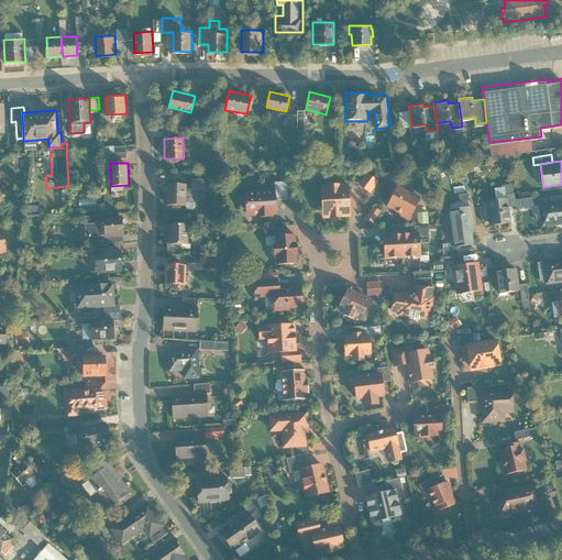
[(371,190),(379,178),(367,169),(359,182),(371,190)]
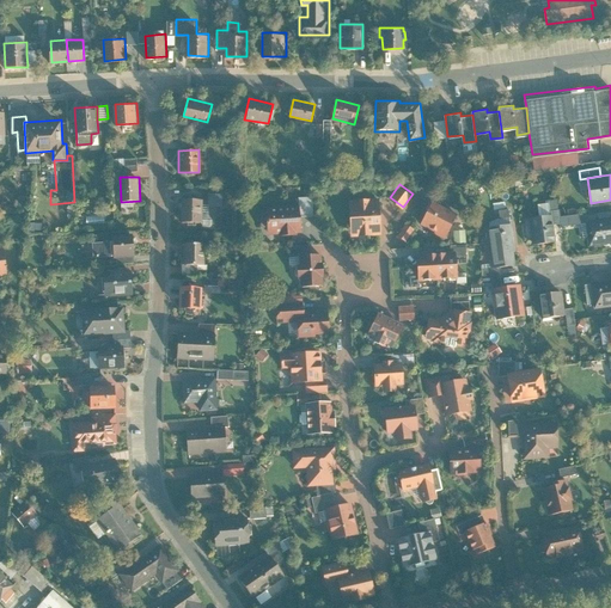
[(208,190),(208,202),(222,202),(224,190),(208,190)]
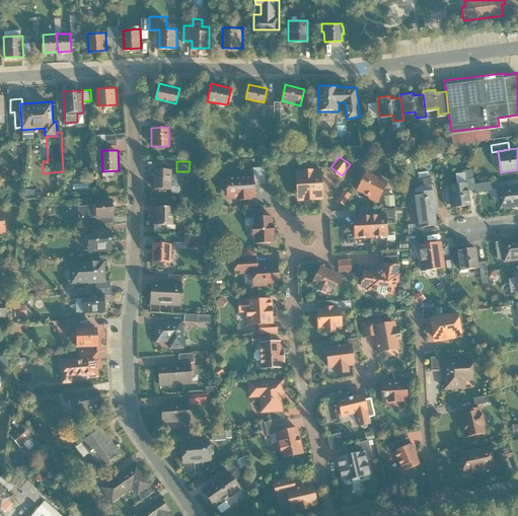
[(252,166),(252,172),(253,183),(267,182),(266,165),(252,166)]
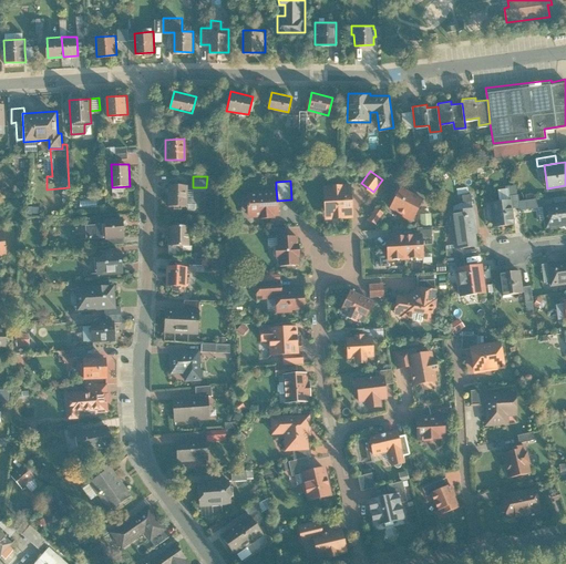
[(350,183),(320,185),(322,219),(352,218),(350,183)]
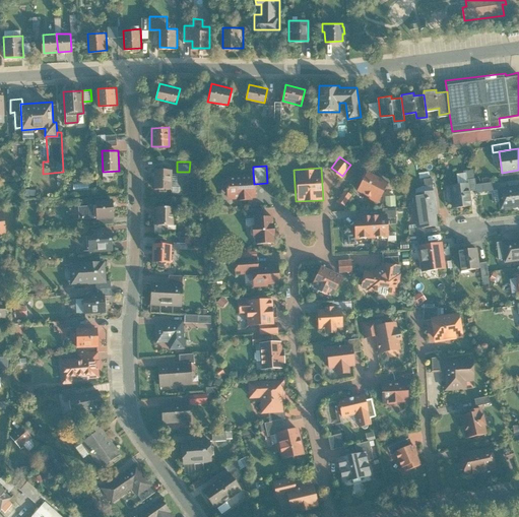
[(390,181),(369,168),(357,189),(379,201),(390,181)]
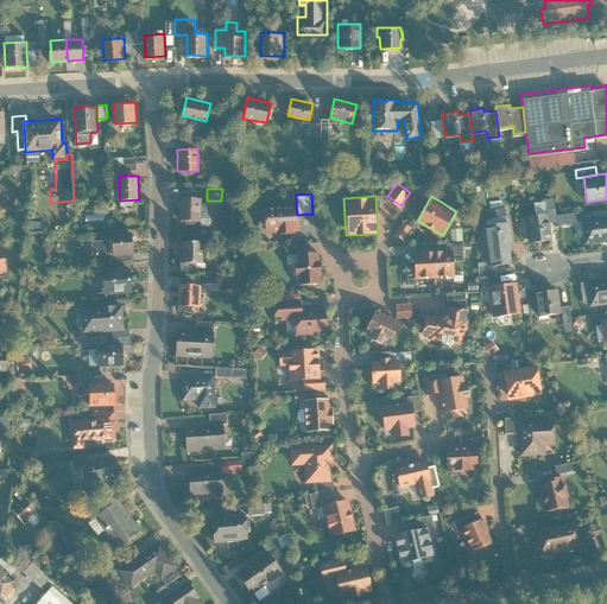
[(201,197),(179,197),(179,220),(201,220),(201,197)]
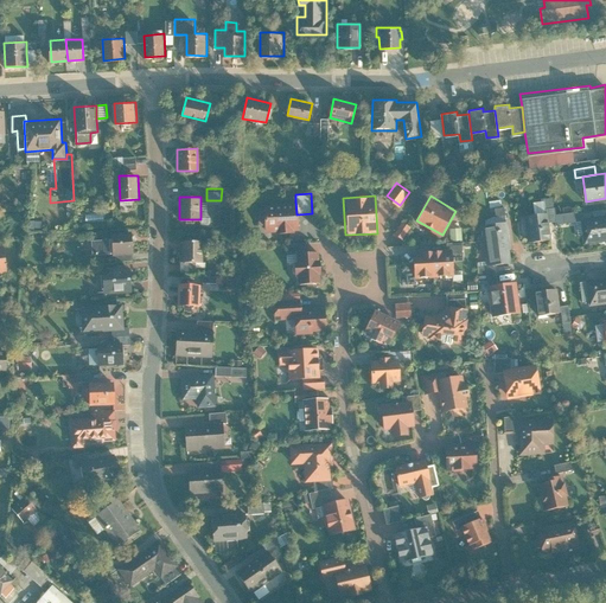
[(295,201),(265,204),(267,231),(298,229),(297,215),(295,201)]
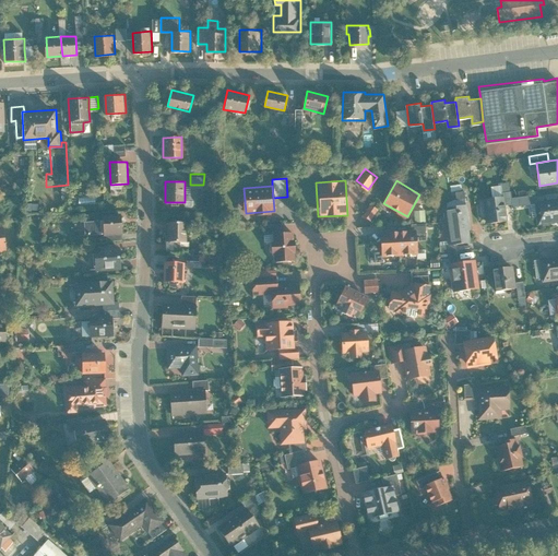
[(502,191),(503,196),(505,203),(513,203),(511,190),(502,191)]
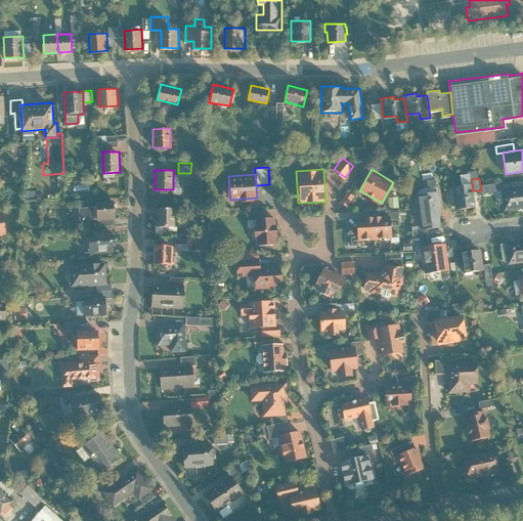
[(499,182),(485,183),(486,191),(500,190),(499,182)]
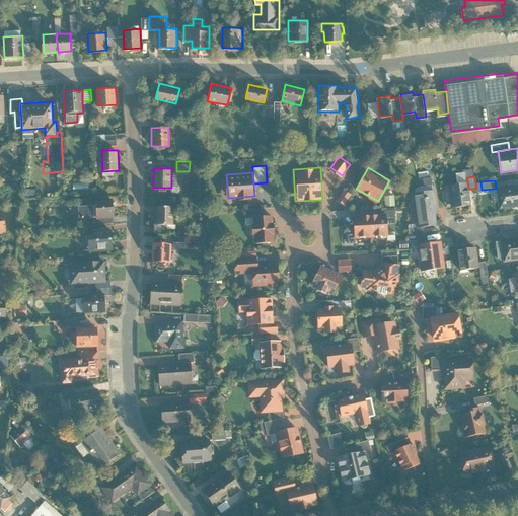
[(468,189),(467,181),(449,185),(452,207),(470,205),(468,189)]
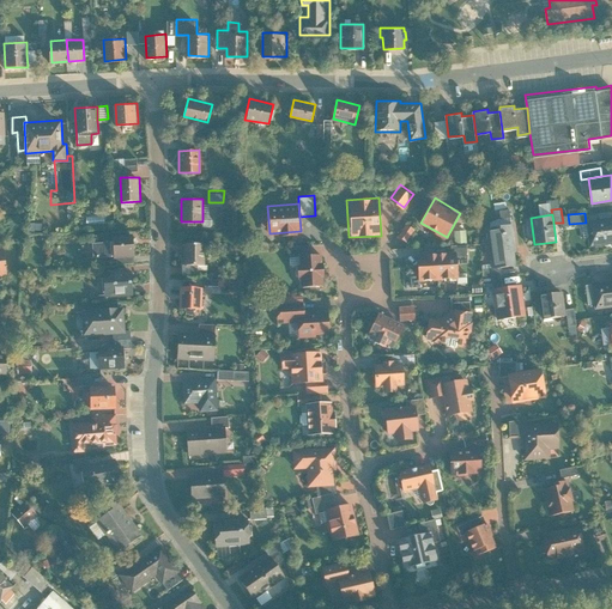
[(611,215),(587,219),(591,245),(611,242),(611,215)]
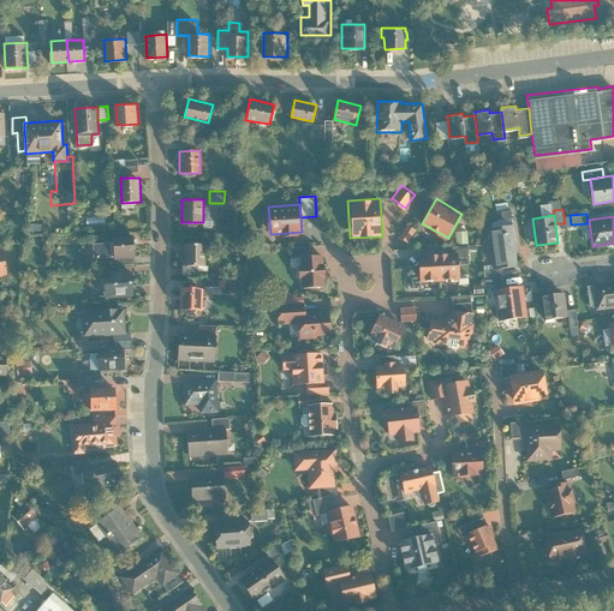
[(409,240),(417,227),(407,222),(400,235),(409,240)]
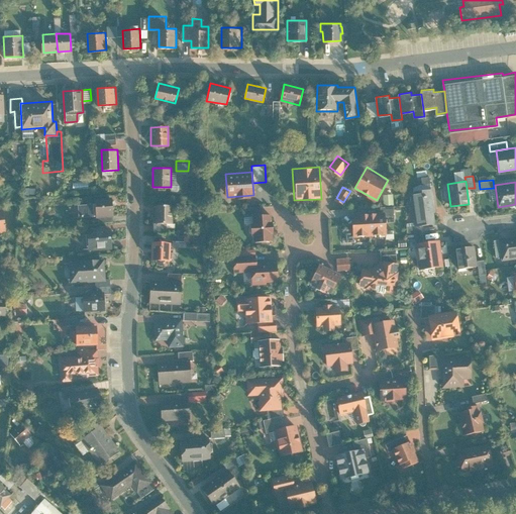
[(430,189),(410,192),(414,225),(421,224),(435,222),(430,189)]
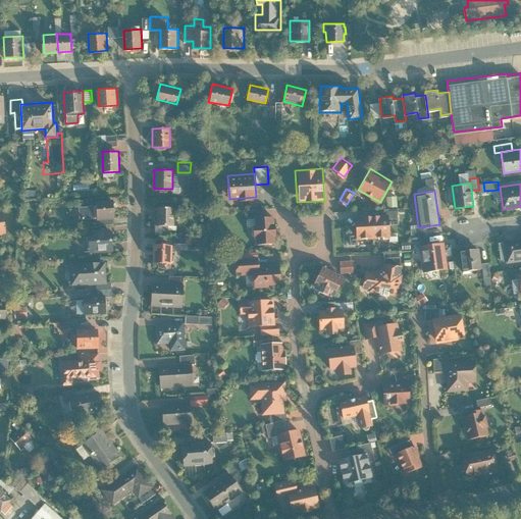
[(399,204),(399,193),(388,194),(389,204),(399,204)]
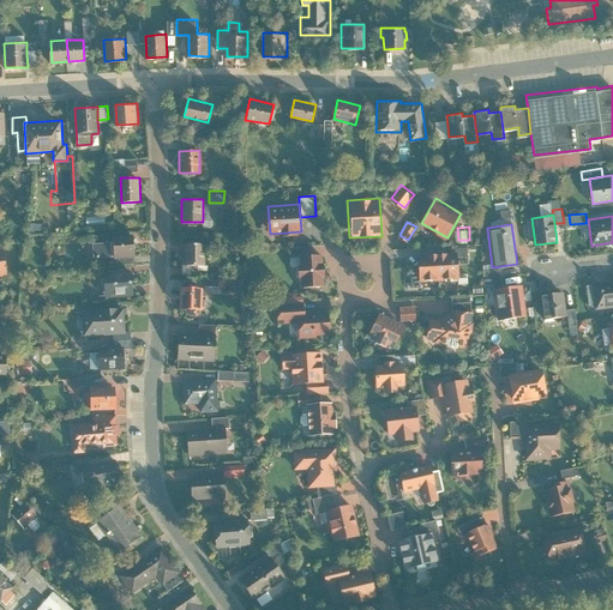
[(134,257),(133,234),(113,235),(113,241),(94,242),(94,257),(114,255),(114,258),(119,258),(134,257)]
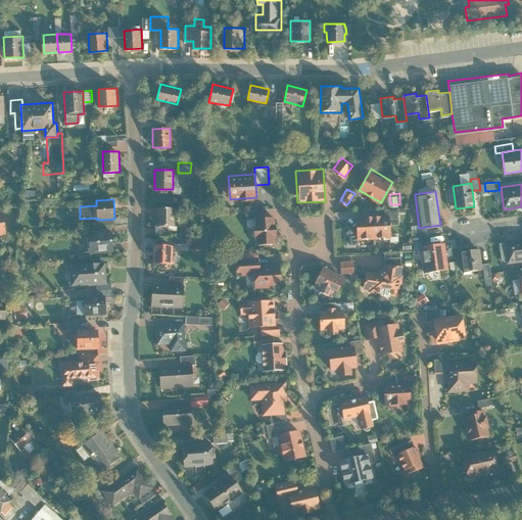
[(174,207),(156,207),(155,225),(174,226),(174,207)]
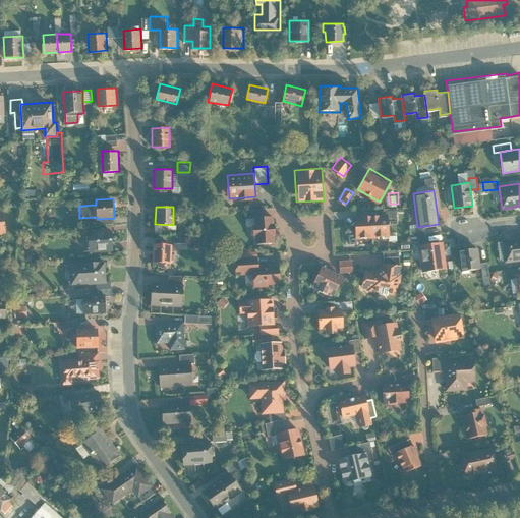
[(253,217),(264,217),(264,208),(244,209),(245,218),(253,218),(253,217)]
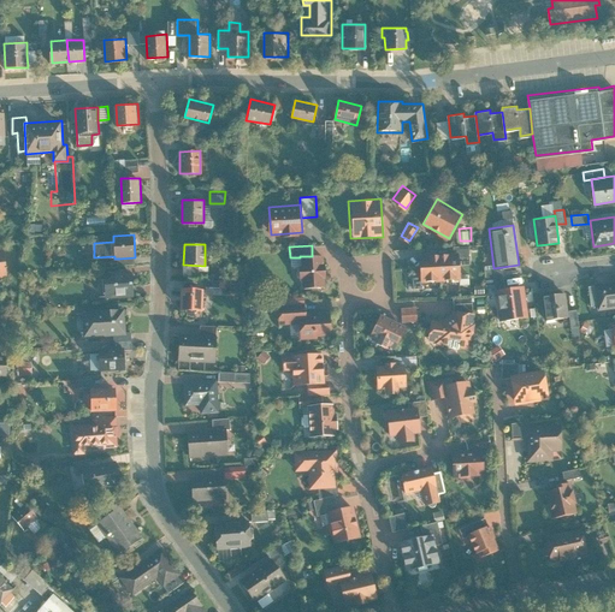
[(454,245),(454,254),(460,254),(460,260),(469,260),(468,245),(454,245)]
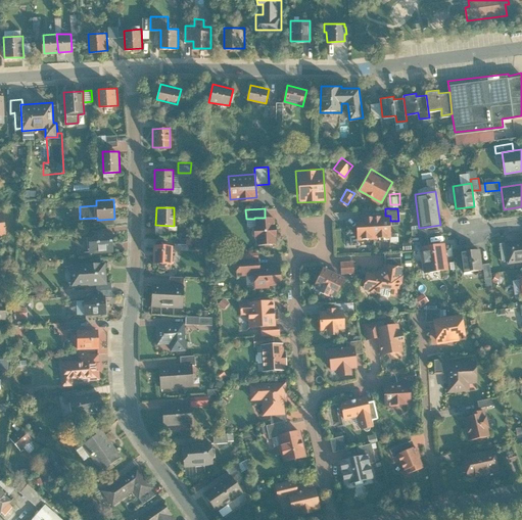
[(6,209),(0,210),(0,232),(8,232),(6,209)]
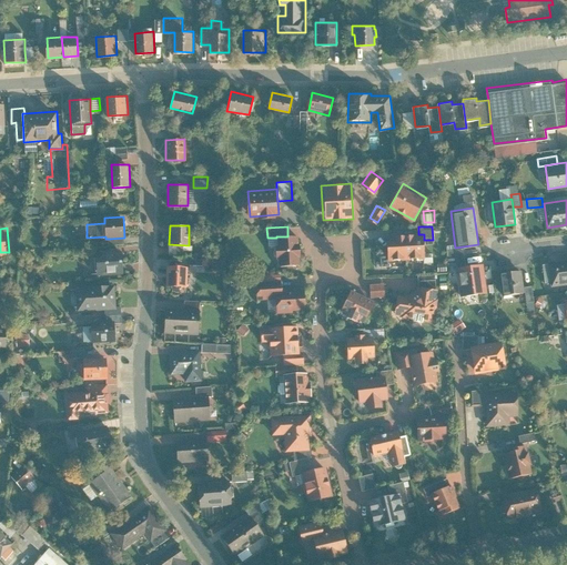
[(390,260),(406,259),(405,234),(387,235),(387,244),(388,260),(390,260)]
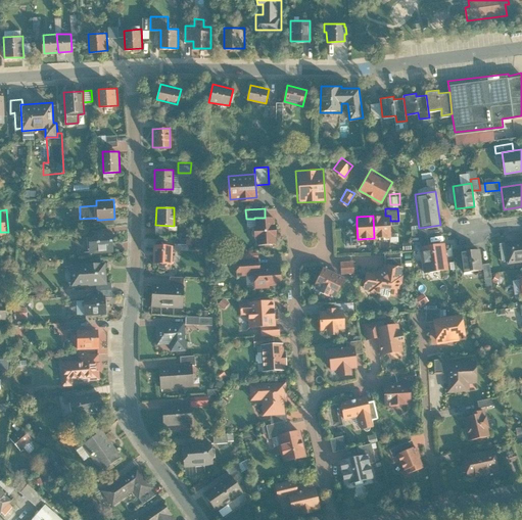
[(385,216),(373,216),(374,238),(391,237),(390,221),(390,216),(385,216)]
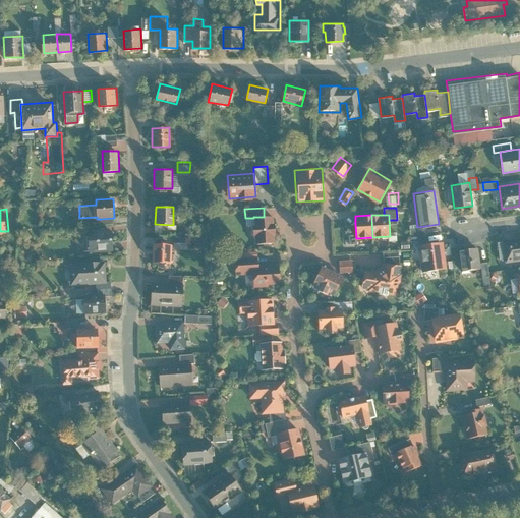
[(264,217),(253,217),(253,218),(254,225),(252,225),(252,236),(254,236),(255,244),(275,243),(274,216),(264,217)]
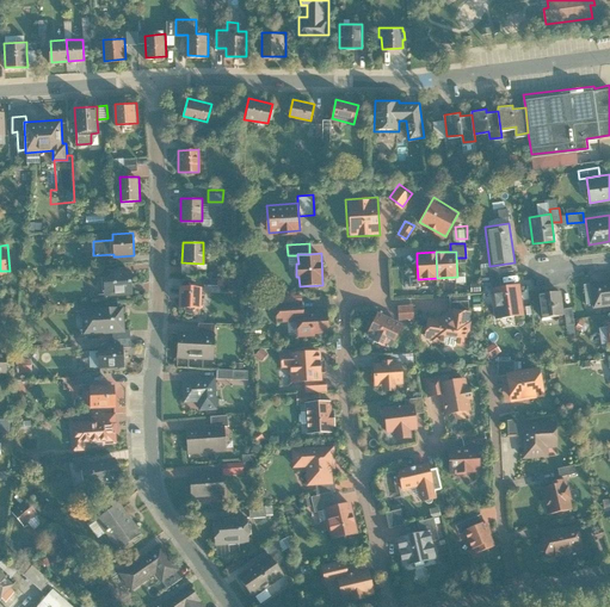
[(196,262),(182,262),(182,272),(196,273),(196,262)]
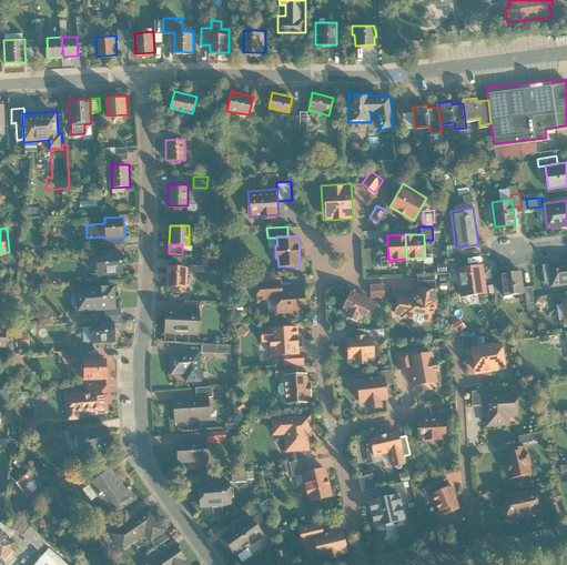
[(388,260),(387,244),(380,244),(381,265),(390,264),(390,260),(388,260)]
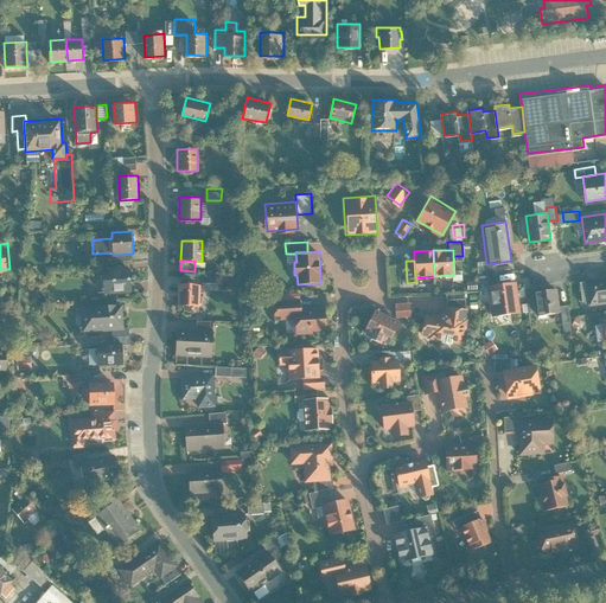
[(477,265),(478,275),(497,273),(495,263),(486,264),(477,265)]
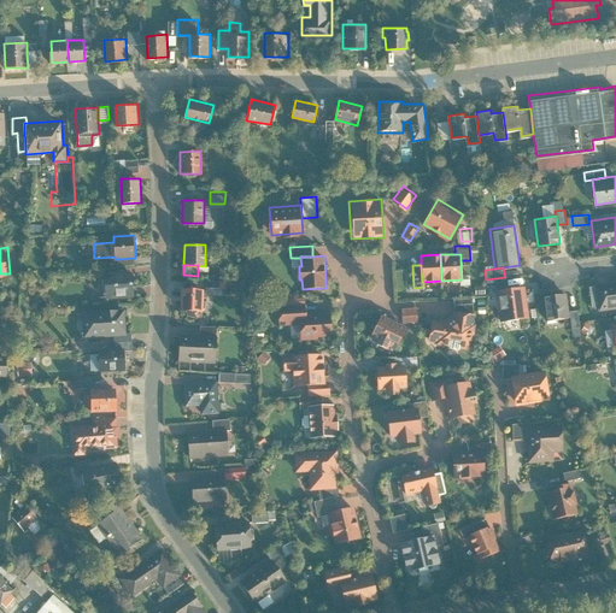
[(133,271),(105,273),(106,298),(135,296),(133,271)]
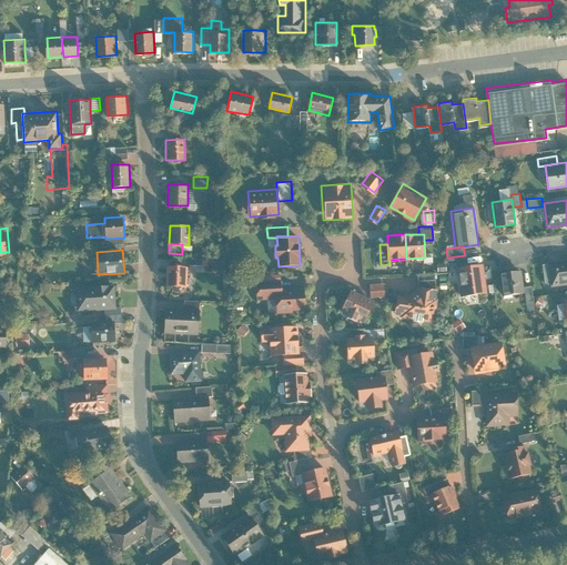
[(466,266),(465,255),(447,258),(448,265),(457,264),(458,268),(466,266)]
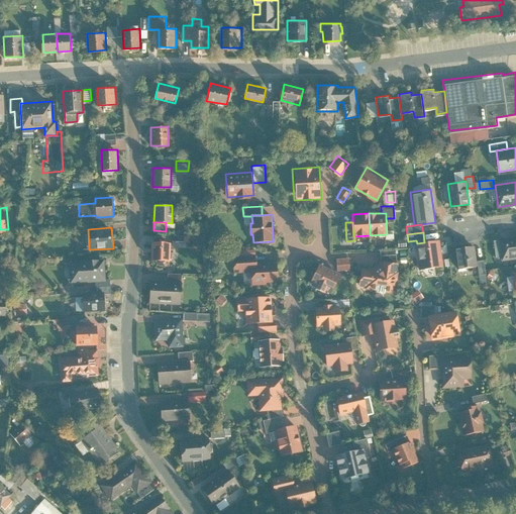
[(515,235),(499,238),(502,260),(515,257),(515,235)]
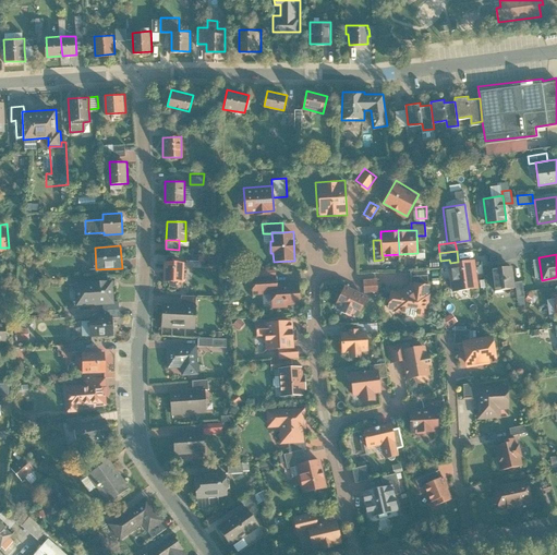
[(450,263),(448,264),(452,290),(480,287),(475,260),(458,262),(450,263)]
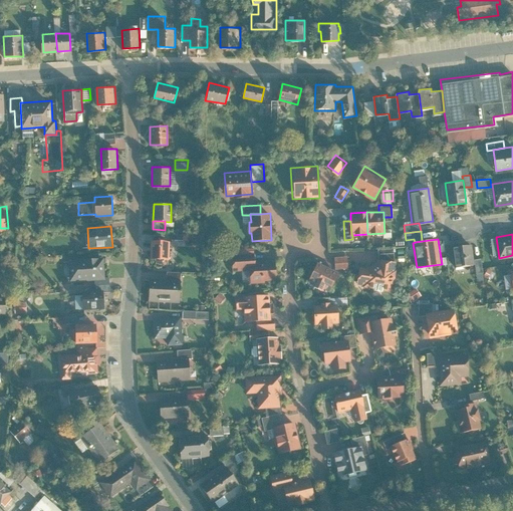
[(169,240),(153,240),(152,257),(169,258),(169,240)]
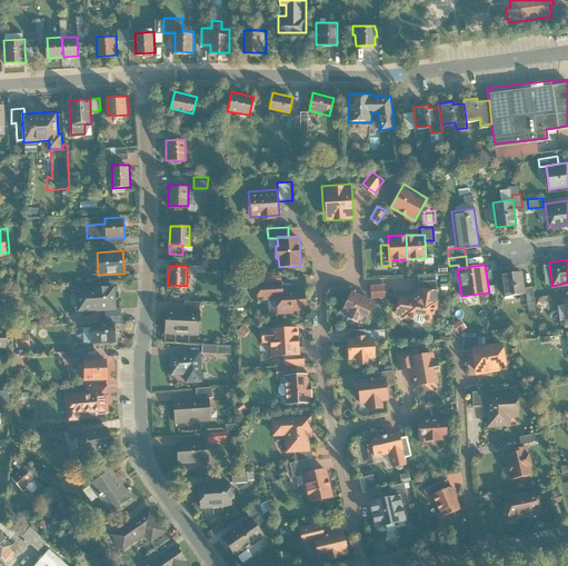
[(525,293),(521,270),(502,272),(506,296),(525,293)]
